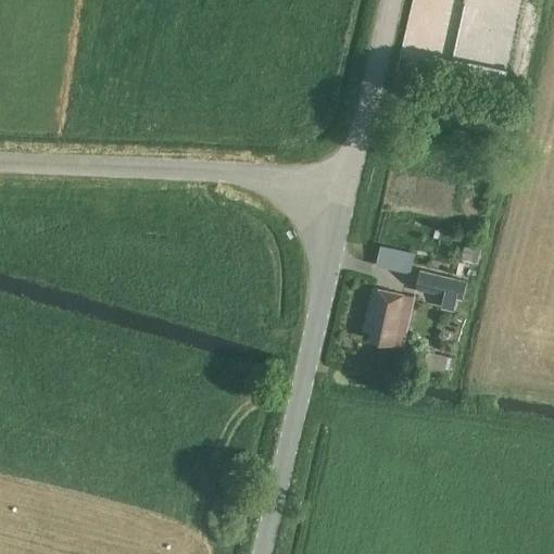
[(518,20),(530,22),(532,12),(520,9),(518,20)]
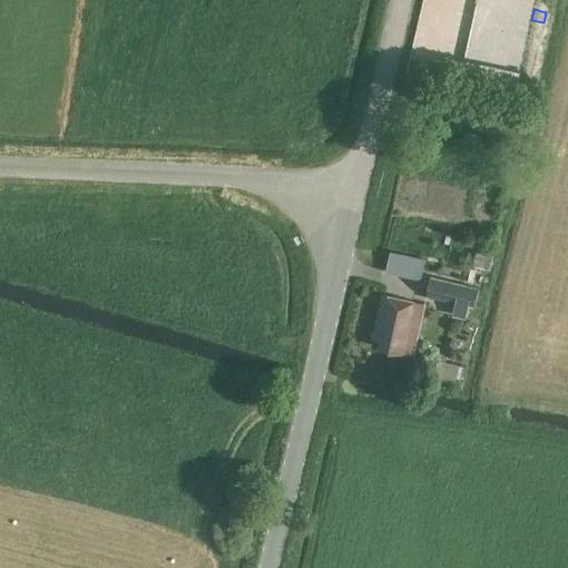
[(387,270),(422,277),(427,257),(391,250),(387,270)]
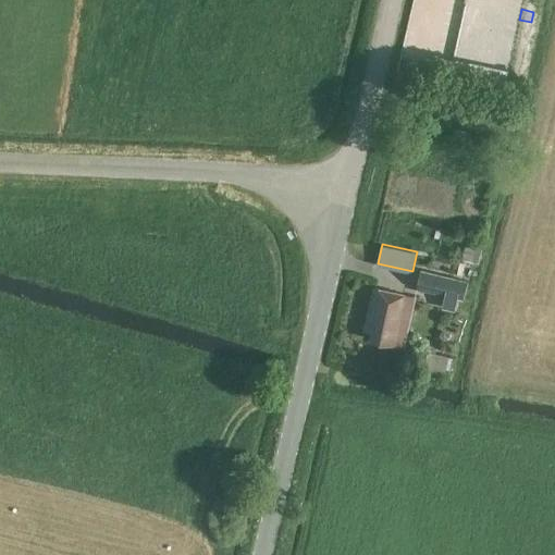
[(464,247),(460,261),(477,264),(480,250),(464,247)]
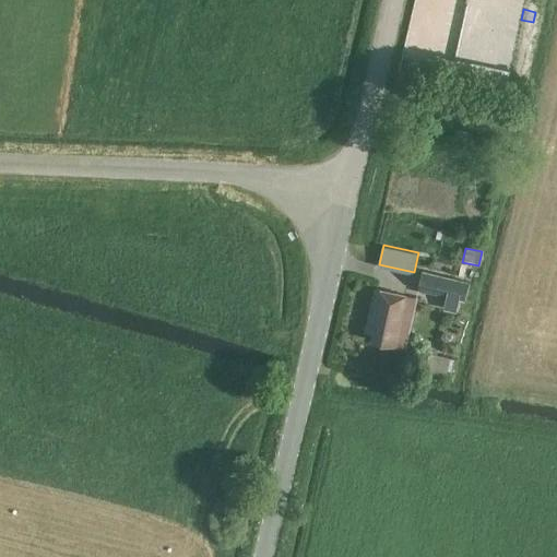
[(474,287),(419,273),(415,292),(438,297),(436,308),(454,312),(458,299),(471,301),(474,287)]
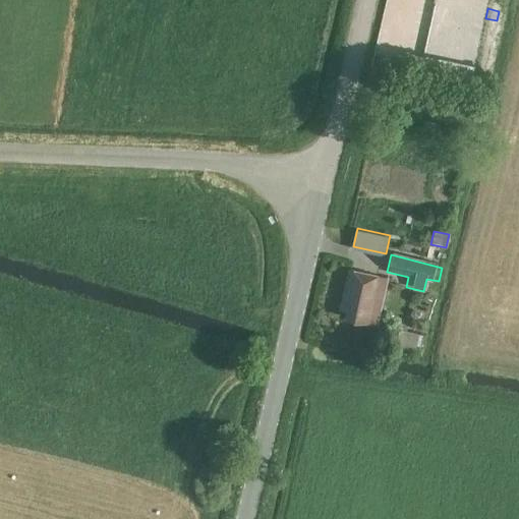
[(387,279),(347,271),(338,312),(345,313),(343,320),(377,328),(387,279)]
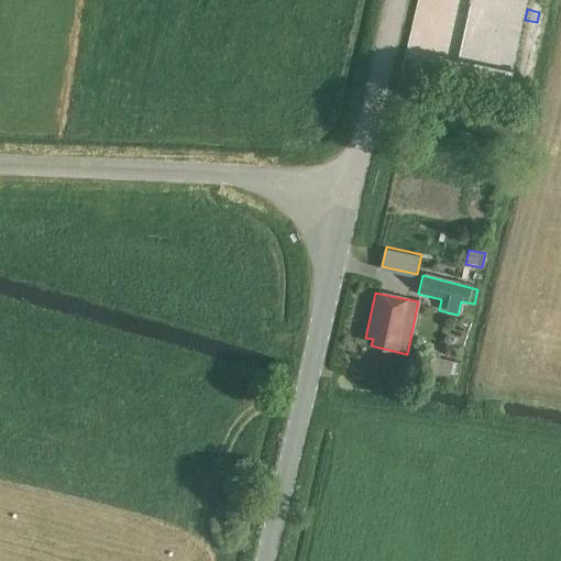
[(448,375),(453,376),(457,362),(438,359),(440,350),(431,349),(426,378),(447,383),(448,375)]
